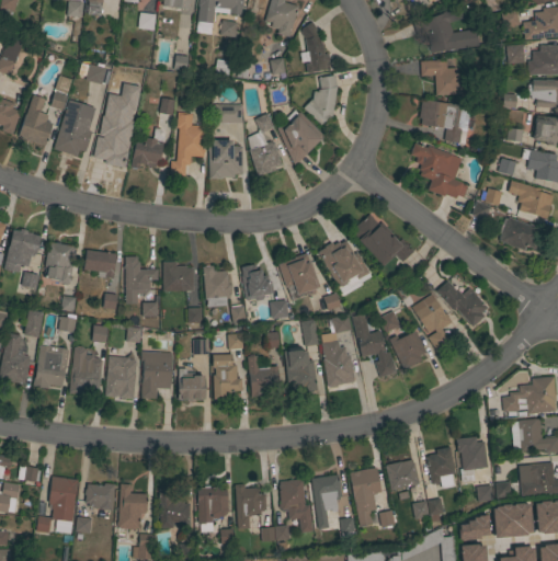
[(19,0),(15,11),(7,9),(6,16),(0,14),(1,8),(0,8),(2,0),(19,0)]
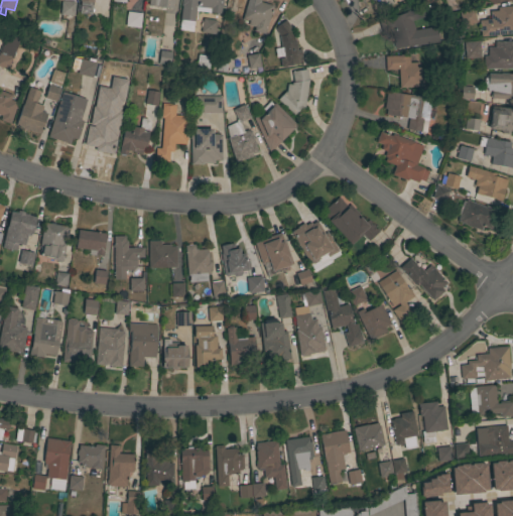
[(63,0),(78,2),(77,15),(62,14),(63,0)]
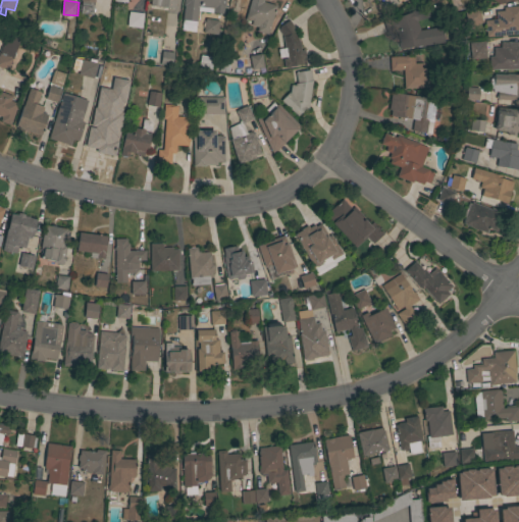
[(83,0),(97,0),(97,2),(96,2),(95,15),(83,13),(84,1),(83,1),(83,0)]
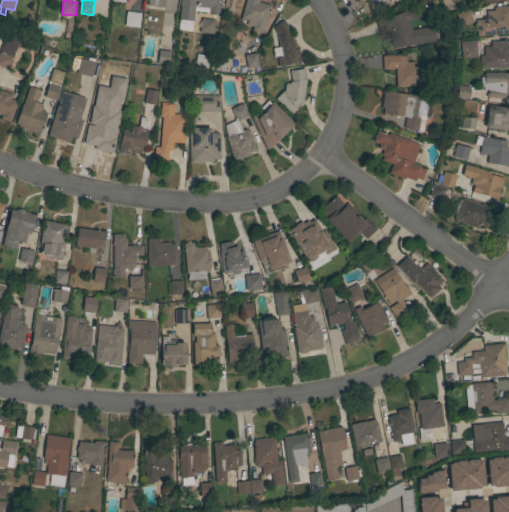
[(149,0),(175,0),(174,8),(149,5),(149,0)]
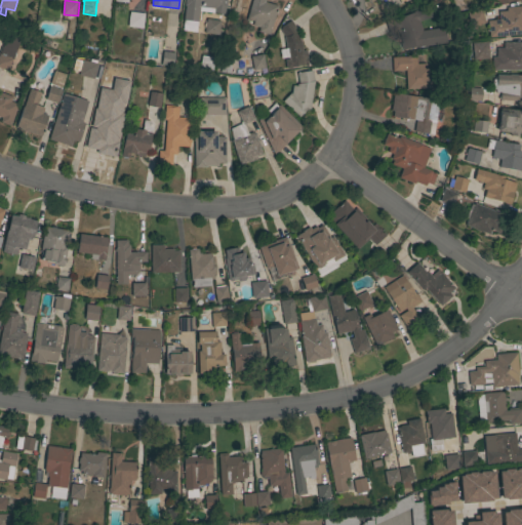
[(186,0),(229,0),(228,7),(227,7),(226,14),(215,12),(216,8),(201,6),(200,22),(186,19),(187,6),(186,6),(186,0)]
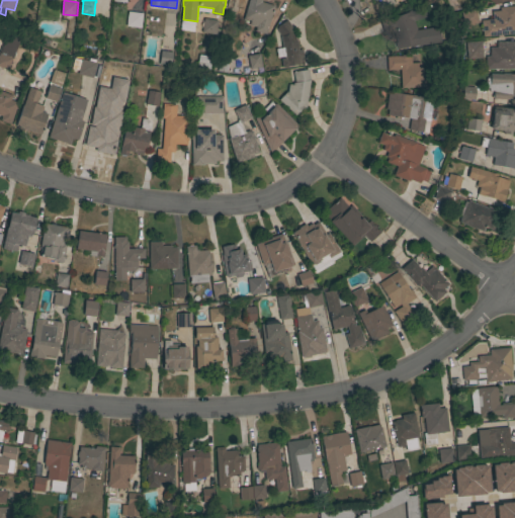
[(268,33),(257,30),(258,26),(251,24),(252,21),(245,19),(250,0),(263,0),(263,2),(276,5),(268,33)]
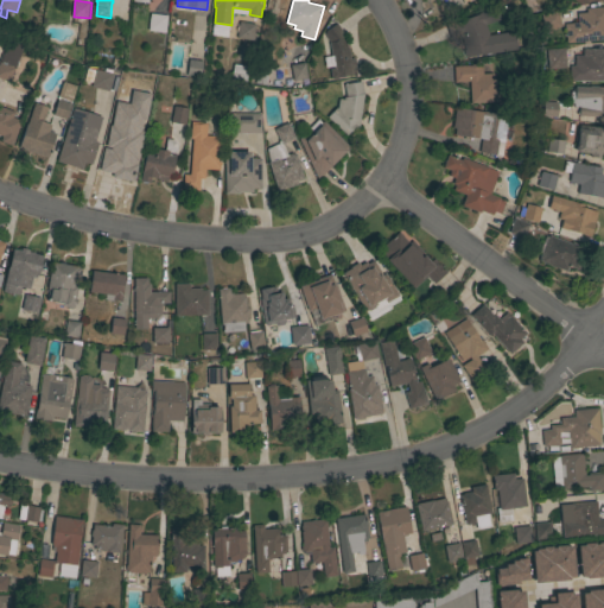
[(568,0),(572,10),(603,0),(568,0)]
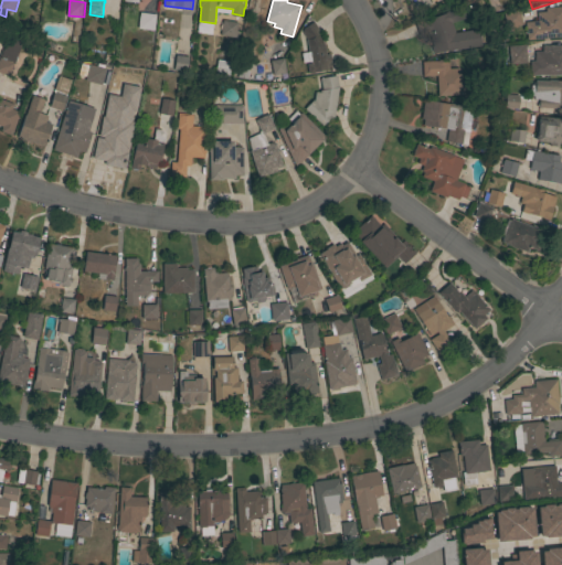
[(480,29),(483,45),(436,53),(435,51),(434,51),(433,46),(434,46),(432,33),(422,38),(416,22),(433,18),(447,13),(447,12),(468,6),(472,17),(454,22),(457,32),(480,29)]
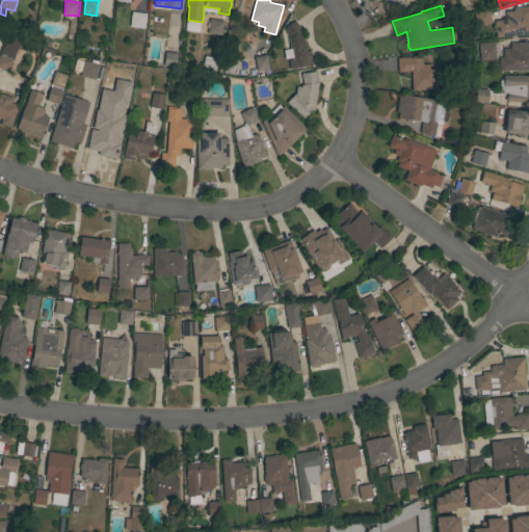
[(528,33),(498,37),(497,21),(508,20),(507,11),(516,10),(516,7),(528,5),(528,33)]
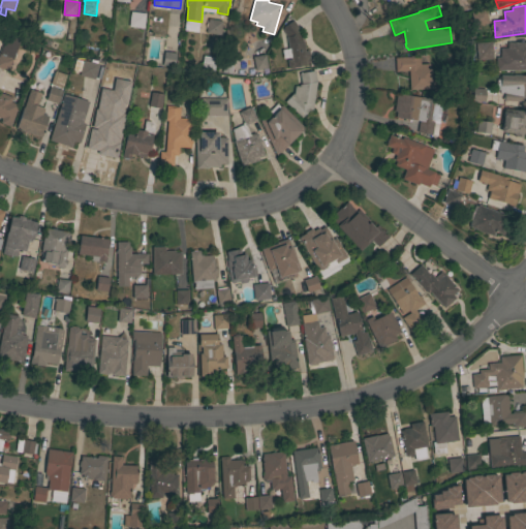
[(488,9),(491,23),(476,26),(473,12),(488,9)]
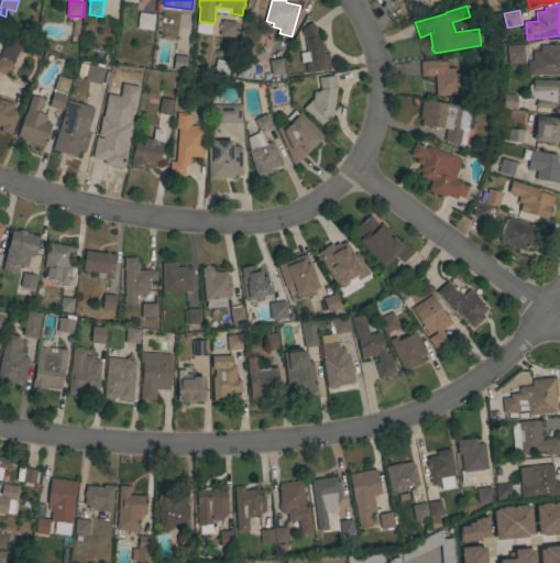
[(157,14),(155,31),(140,29),(141,12),(157,14)]
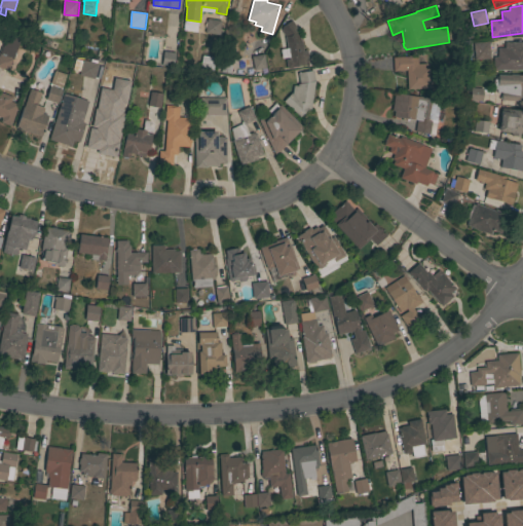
[(210,19),(223,21),(221,35),(207,33),(210,19)]
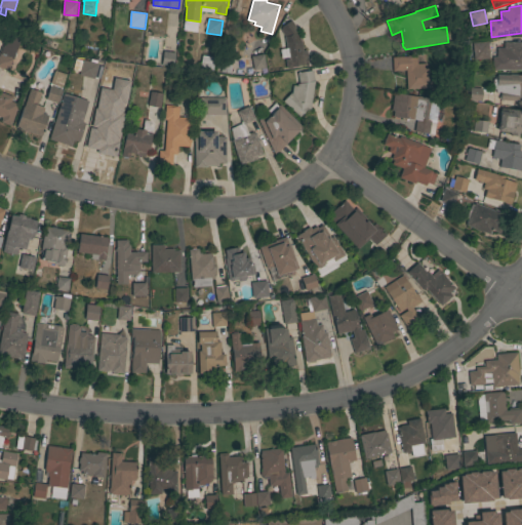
[(284,26),(293,19),(300,30),(299,31),(304,42),(305,50),(309,49),(311,65),(292,67),(293,68),(288,69),(287,59),(290,58),(286,36),(282,30),(284,26)]
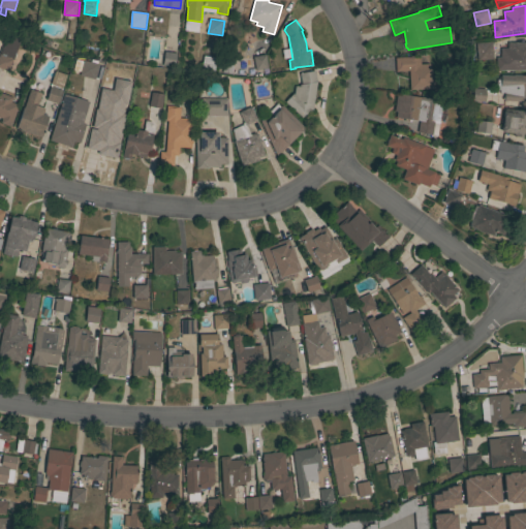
[(0,57),(1,55),(2,55),(9,34),(22,39),(14,60),(14,59),(10,71),(0,67),(0,57)]
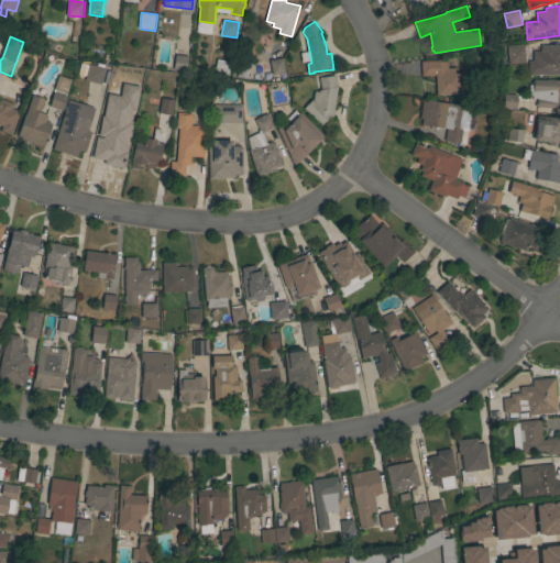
[(527,62),(511,64),(508,46),(526,44),(527,62)]
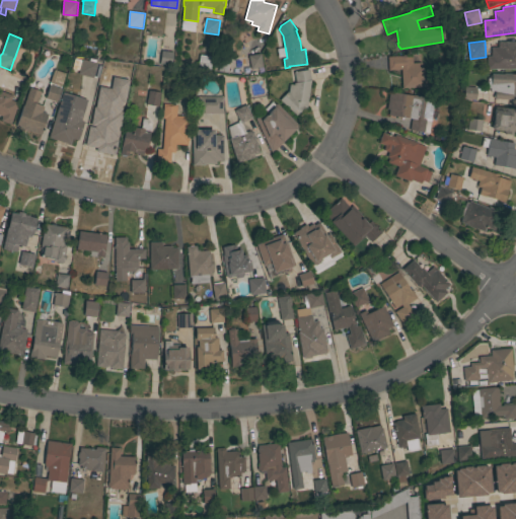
[(515,69),(489,69),(489,56),(493,56),(493,48),(500,48),(500,42),(515,42),(515,69)]
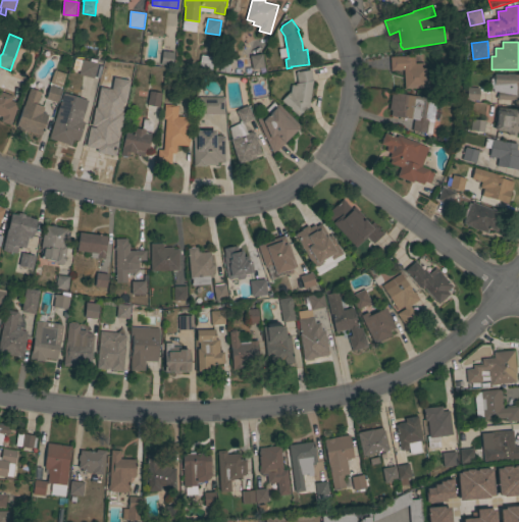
[(176,52),(174,65),(162,64),(164,51),(176,52)]
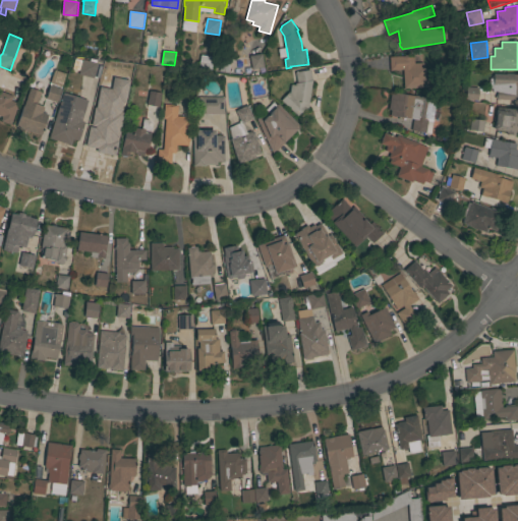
[(251,55),(264,54),(266,67),(253,69),(251,55)]
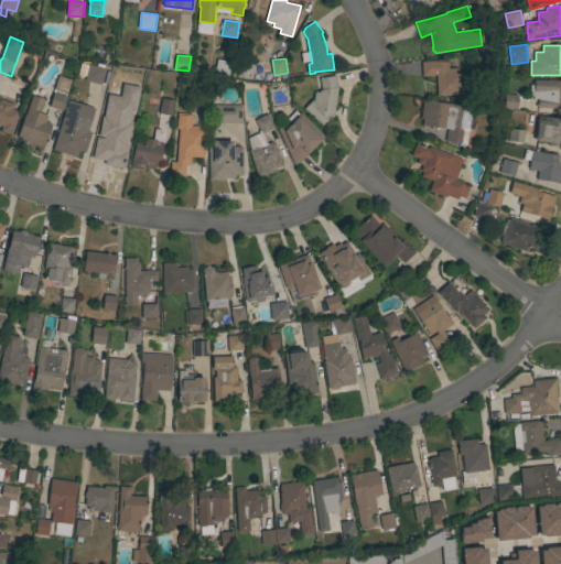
[(424,76),(423,62),(440,61),(440,60),(443,60),(443,61),(450,60),(450,68),(460,67),(461,72),(462,82),(465,82),(465,94),(439,96),(438,75),(424,76)]
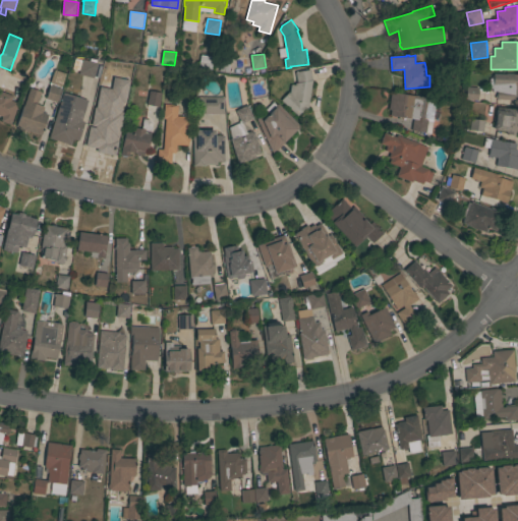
[(99,63),(95,78),(80,74),(81,70),(74,68),(76,58),(83,60),(83,59),(99,63)]
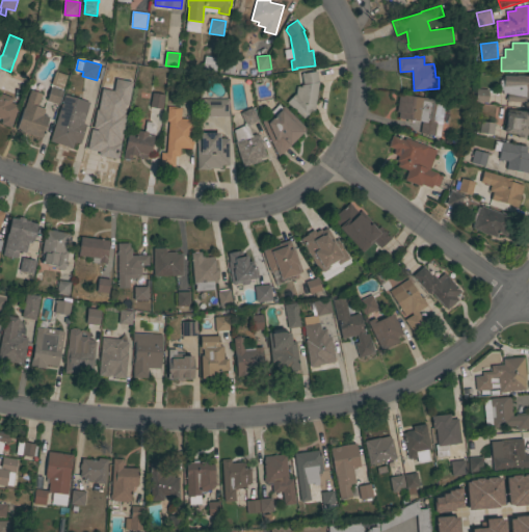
[(316,110),(313,110),(306,118),(289,103),(296,94),(297,95),(299,86),(303,87),(303,85),(306,84),(303,74),(319,71),(320,82),(316,110)]
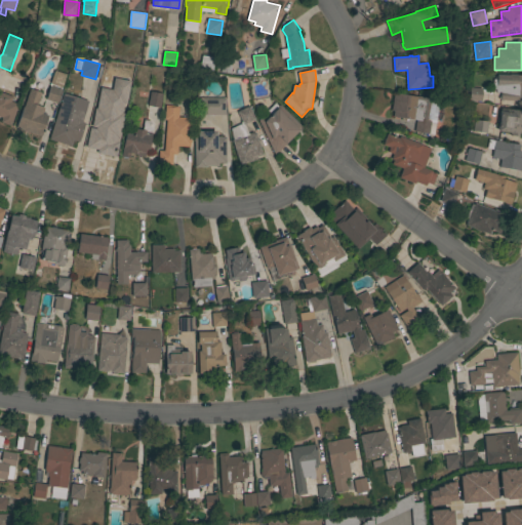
[(521,99),(503,99),(503,91),(511,91),(511,83),(512,83),(512,74),(520,74),(520,75),(521,75),(521,99)]
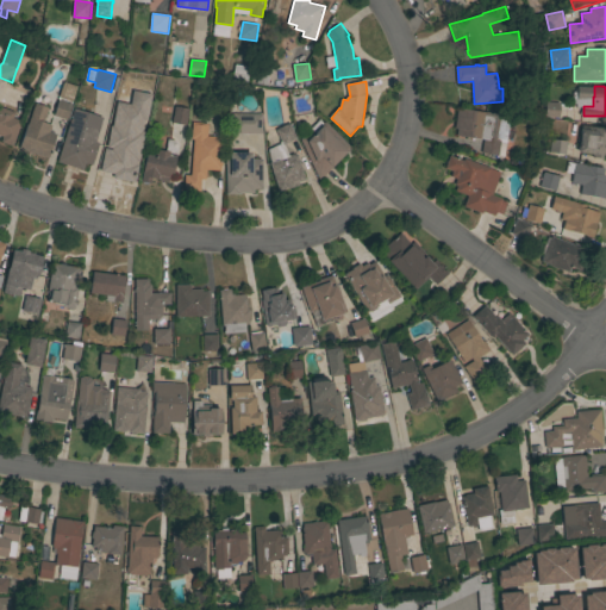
[(73,104),(68,119),(56,116),(61,100),(73,104)]
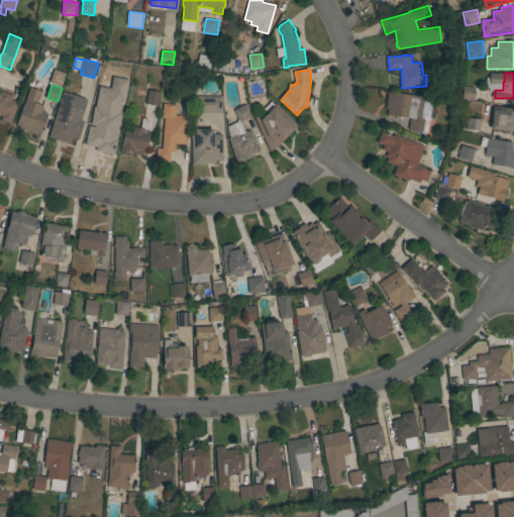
[(464,99),(465,86),(477,87),(476,100),(464,99)]
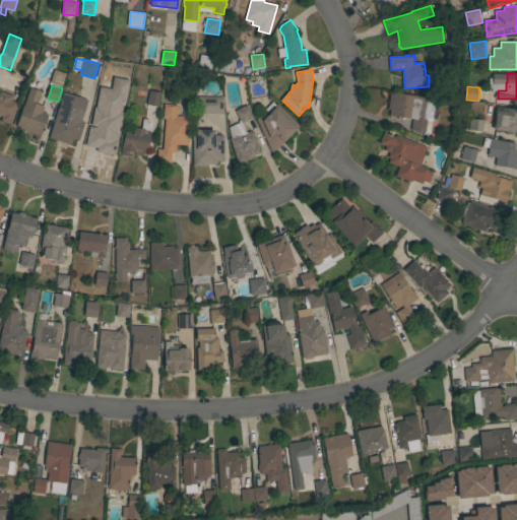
[(17,126),(24,106),(25,107),(31,88),(43,91),(39,104),(46,107),(44,112),(50,114),(43,135),(17,126)]
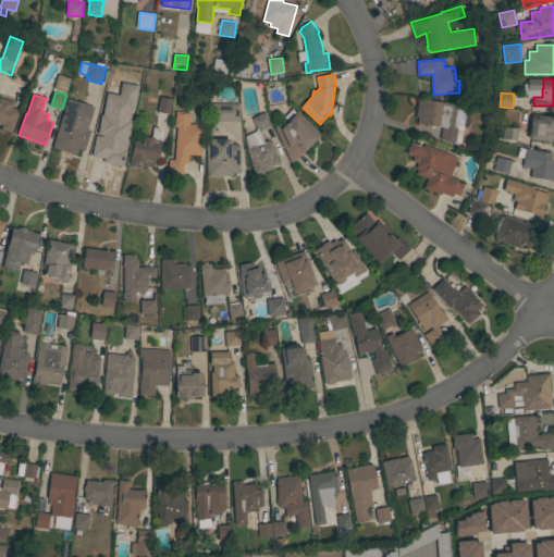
[(13,133),(2,130),(4,125),(0,123),(0,100),(1,97),(15,102),(13,108),(21,110),(13,133)]
